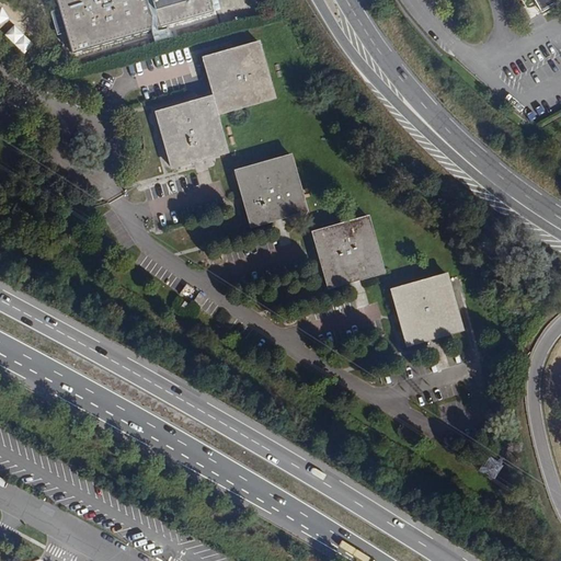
[(56,0),(59,8),(66,31),(72,53),(75,53),(215,11),(210,0),(56,0)]
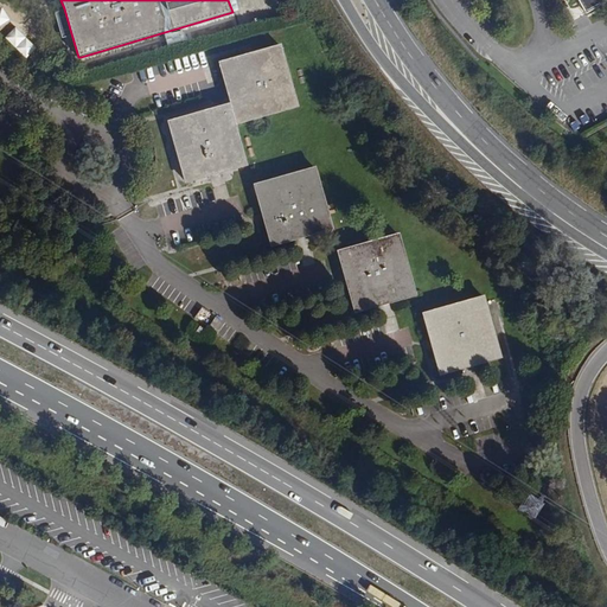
[(606,0),(579,0),(587,13),(606,2),(605,0),(606,0)]
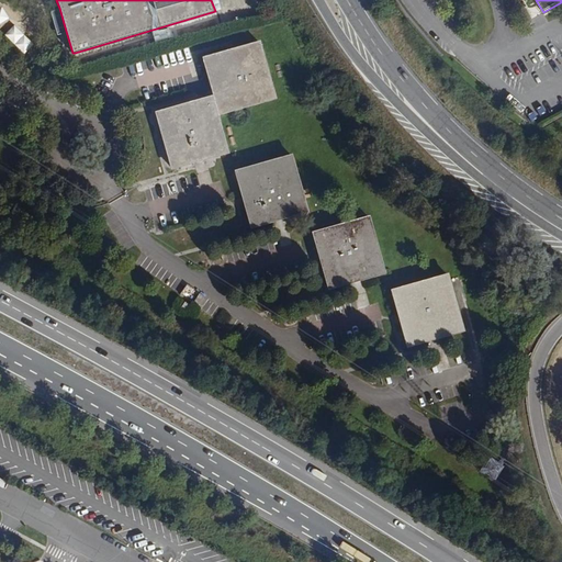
[(66,31),(59,8),(51,11),(57,34),(66,31)]
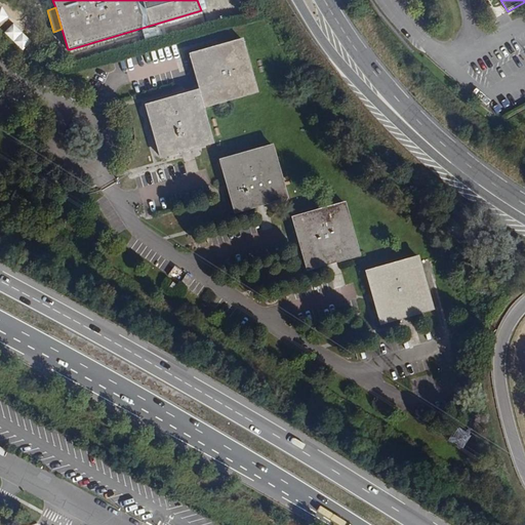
[(4,8),(0,9),(0,22),(9,16),(4,8)]
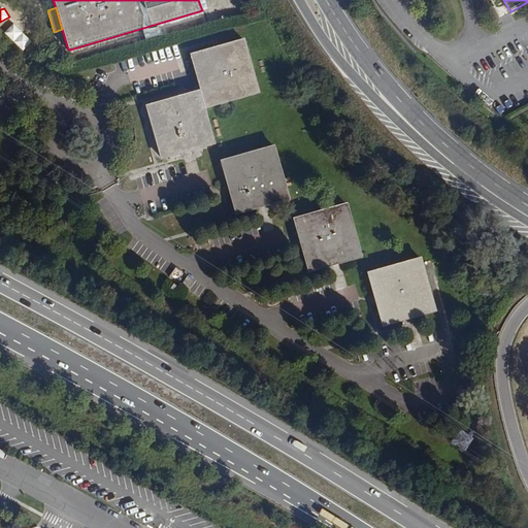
[(14,21),(5,29),(23,48),(32,40),(14,21)]
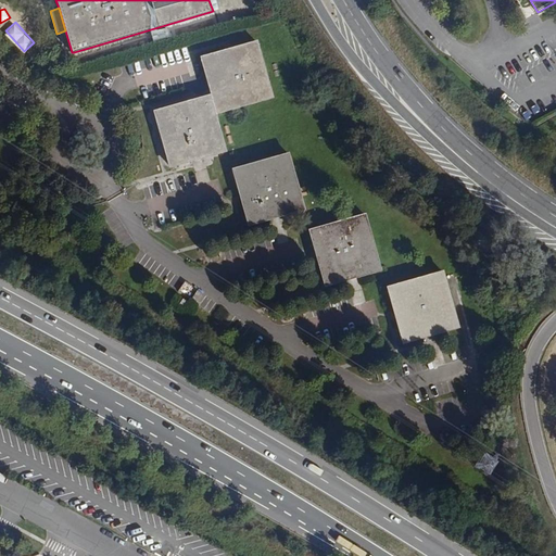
[(155,108),(152,112),(166,162),(172,166),(220,152),(224,146),(215,113),(269,98),(273,91),(258,42),(254,40),(203,54),(200,60),(210,92),(155,108)]
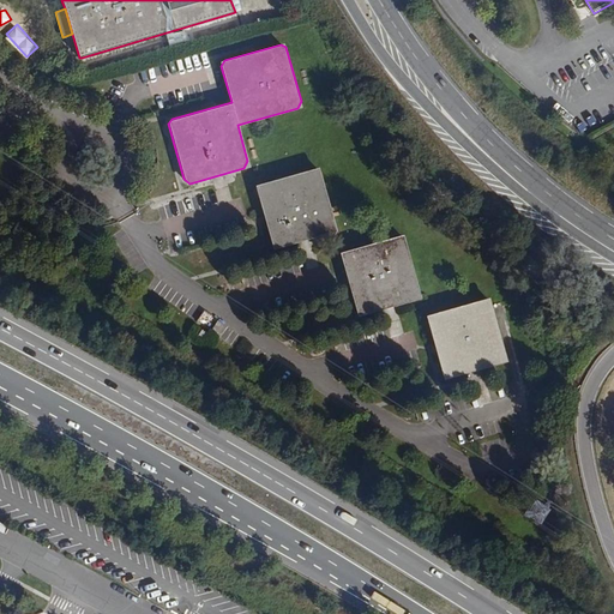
[(259,186),(256,191),(271,245),(277,248),(333,233),(336,228),(320,173),(314,169),(259,186)]
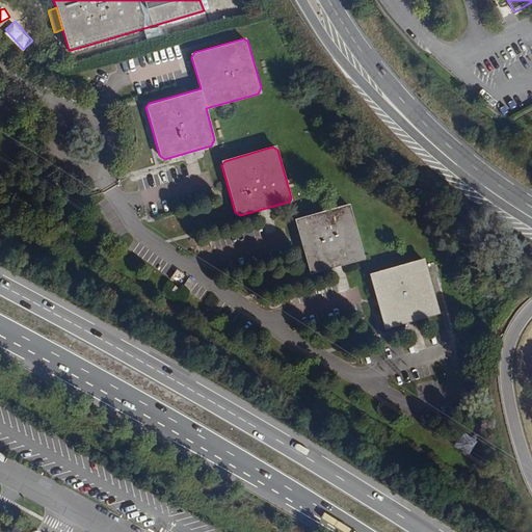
[(298,218),(295,223),(308,270),(314,273),(362,261),(365,255),(351,207),(346,205),(298,218)]
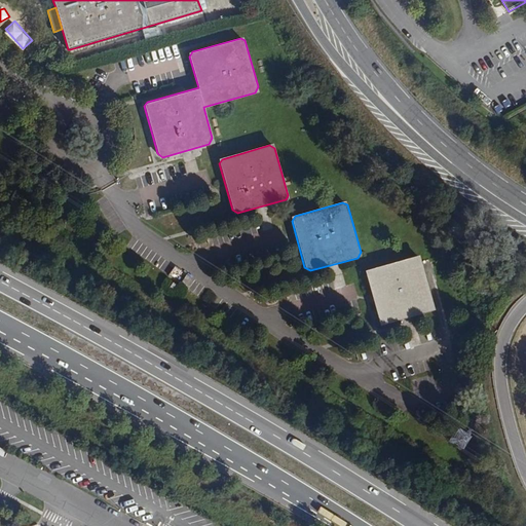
[(369,270),(366,274),(379,322),(384,325),(431,311),(435,306),(420,259),(416,257),(369,270)]
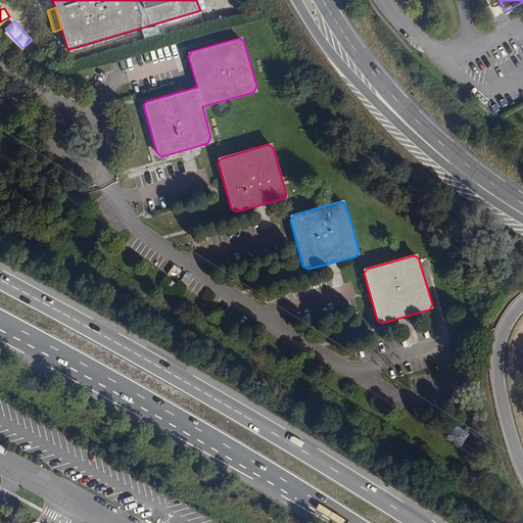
[(188,274),(184,272),(179,281),(183,283),(188,274)]
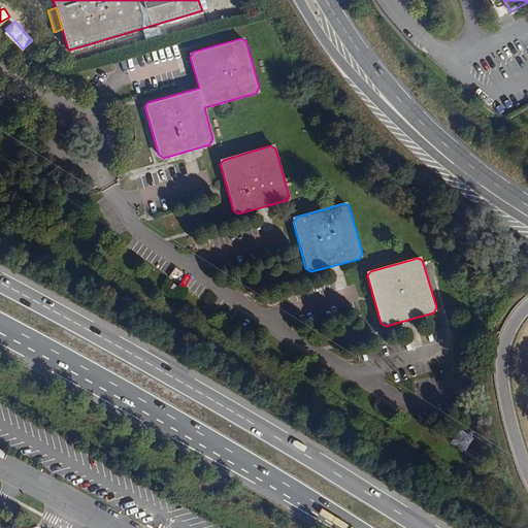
[(178,286),(173,283),(170,288),(175,291),(178,286)]
